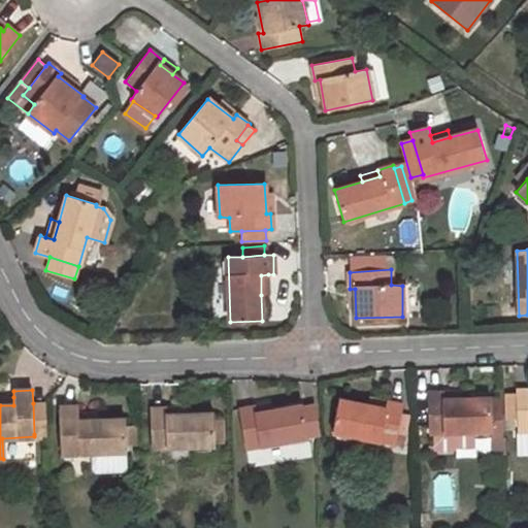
[(517,420),(518,455),(527,455),(527,391),(516,392),(516,396),(516,402),(507,402),(507,420),(517,420)]
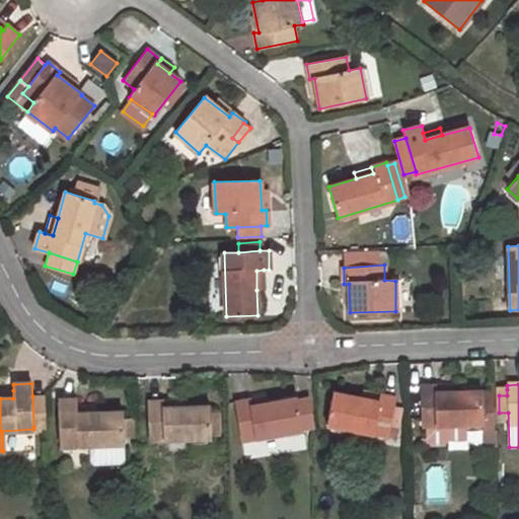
[(454,385),(436,386),(437,394),(455,393),(454,385)]
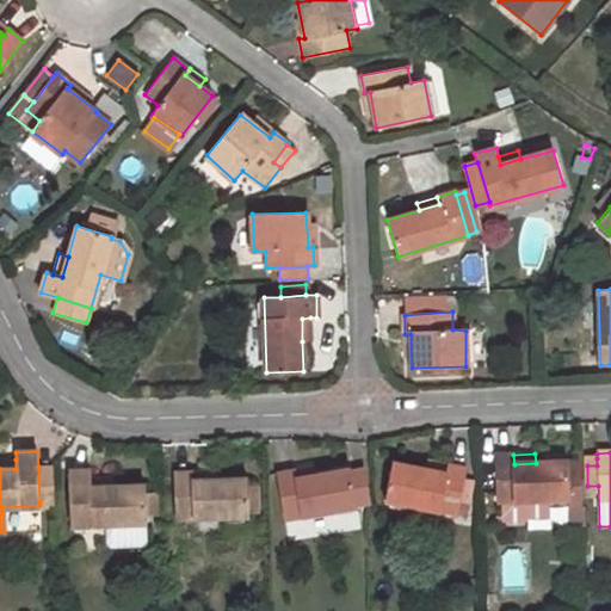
[(514,464),(513,455),(494,455),(495,485),(495,500),(501,500),(501,518),(547,517),(547,499),(566,499),(567,508),(580,507),(579,474),(568,474),(567,462),(536,463),(514,464)]
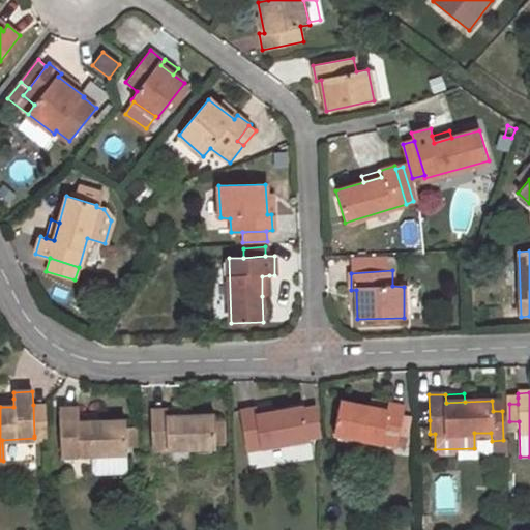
[(0,399),(0,407),(13,407),(13,399),(0,399)]
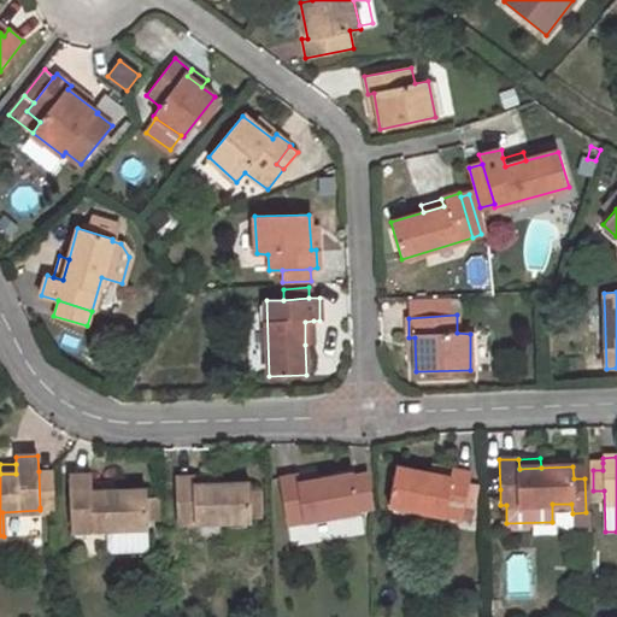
[(448,479),(450,470),(429,466),(429,474),(448,479)]
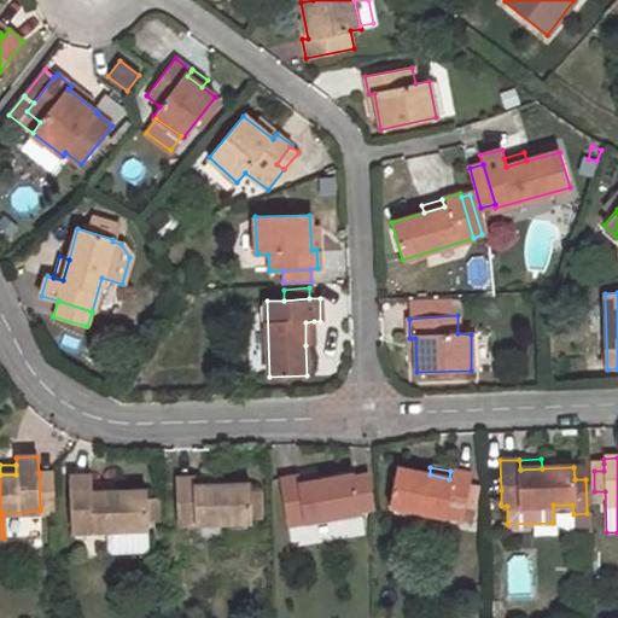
[(586,467),(573,467),(575,479),(586,479),(586,467)]
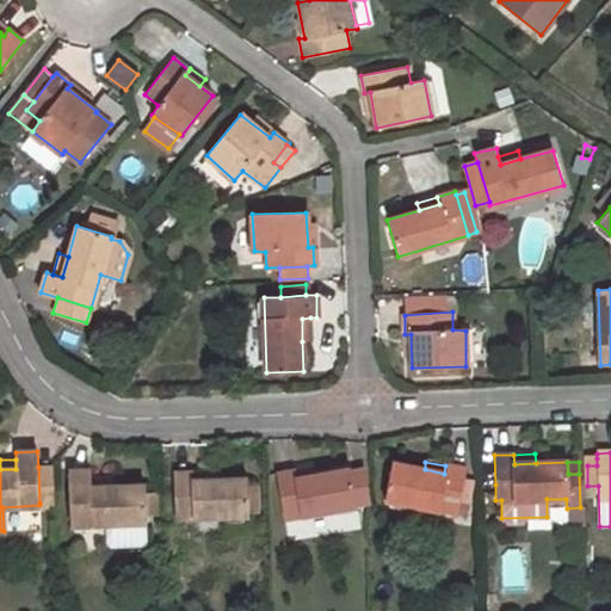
[(467,470),(445,466),(444,474),(425,469),(393,463),(384,500),(457,513),(467,470)]
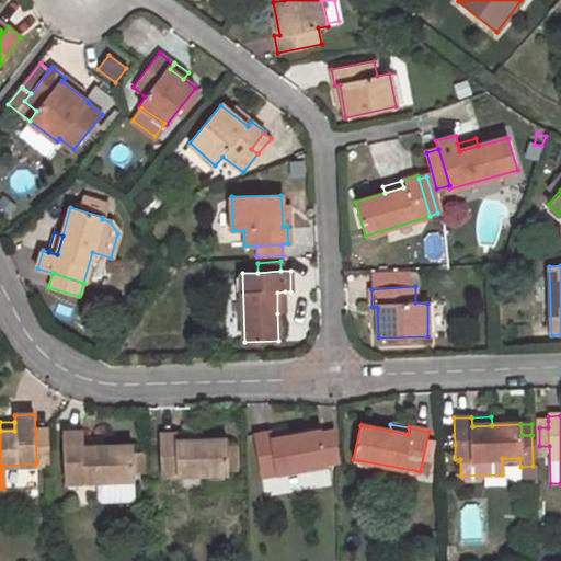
[(289,427),(272,432),(274,439),(290,436),(289,427)]
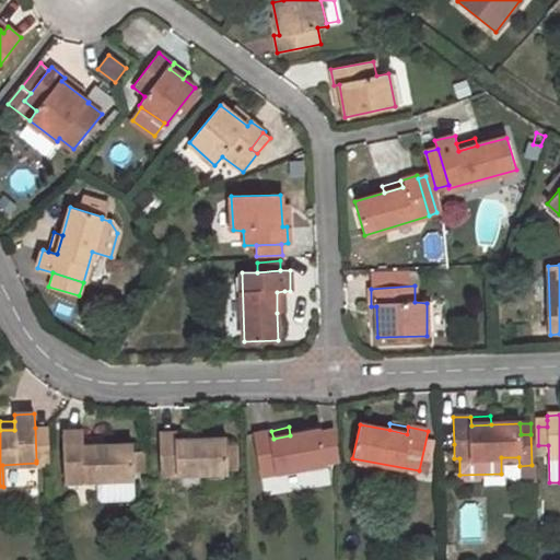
[(45,428),(35,428),(36,461),(46,461),(45,428)]
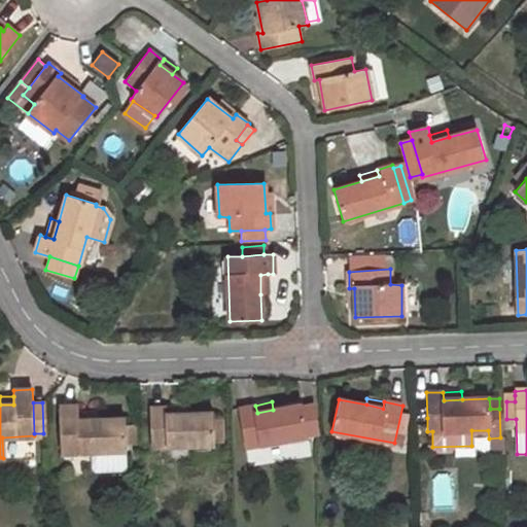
[(257,413),(255,406),(239,409),(246,449),(307,437),(302,407),(301,405),(273,410),(257,413)]
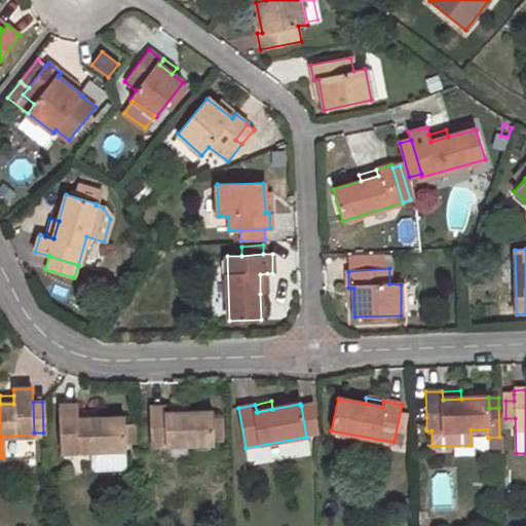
[(301,406),(306,437),(317,435),(311,404),(301,406)]
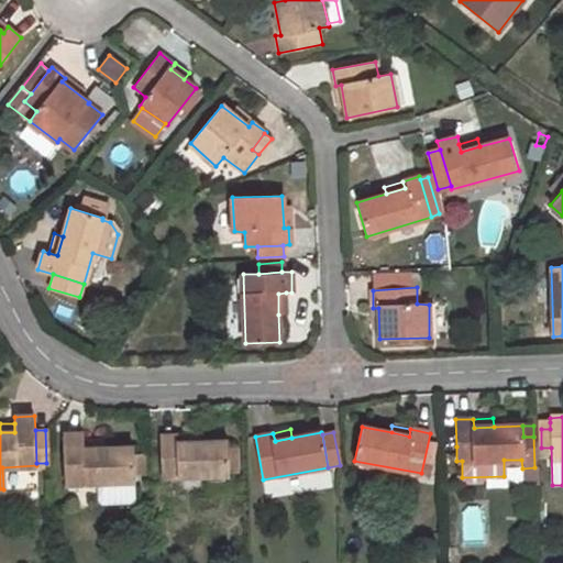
[(83,449),(83,440),(83,434),(63,434),(64,485),(98,483),(98,499),(103,503),(132,501),(130,483),(134,482),(134,473),(133,456),(133,446),(103,448),(83,449)]
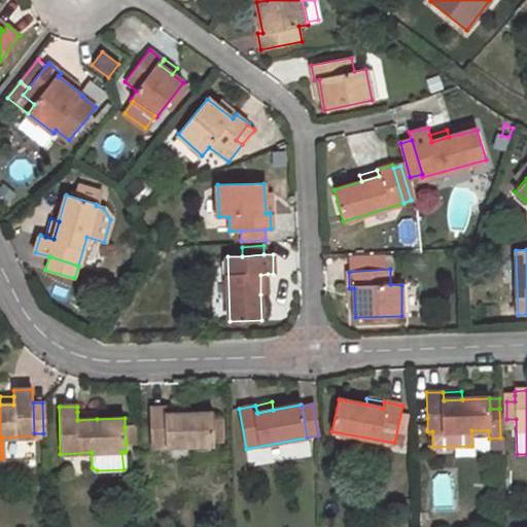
[(151,445),(149,408),(141,409),(141,445),(151,445)]
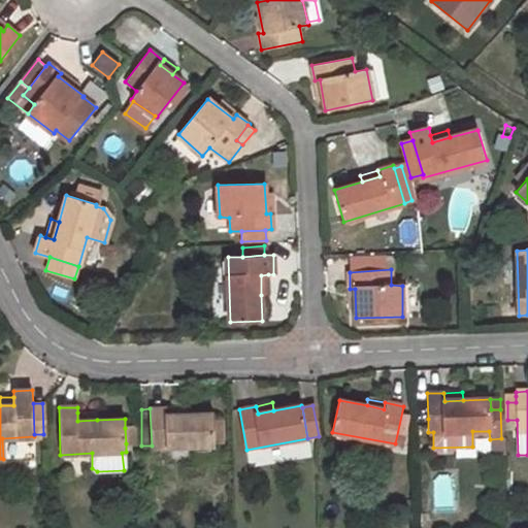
[(166,408),(150,408),(152,446),(151,448),(216,446),(213,414),(185,415),(167,415),(166,408)]
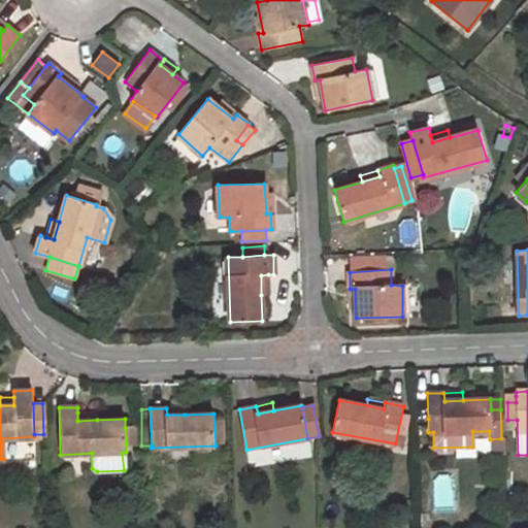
[(97,410),(77,413),(77,421),(97,420),(97,410)]
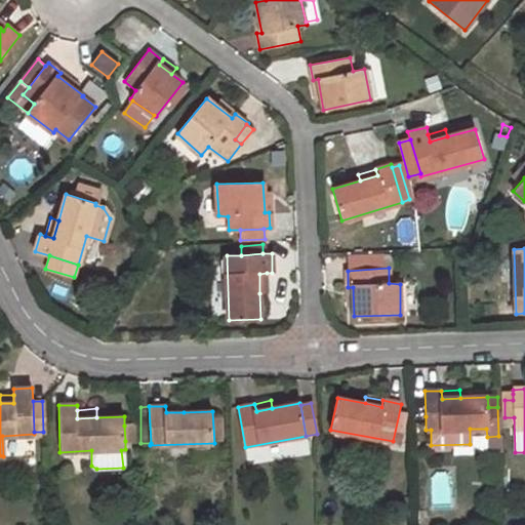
[(426,430),(426,416),(412,416),(413,446),(431,445),(431,430),(426,430)]
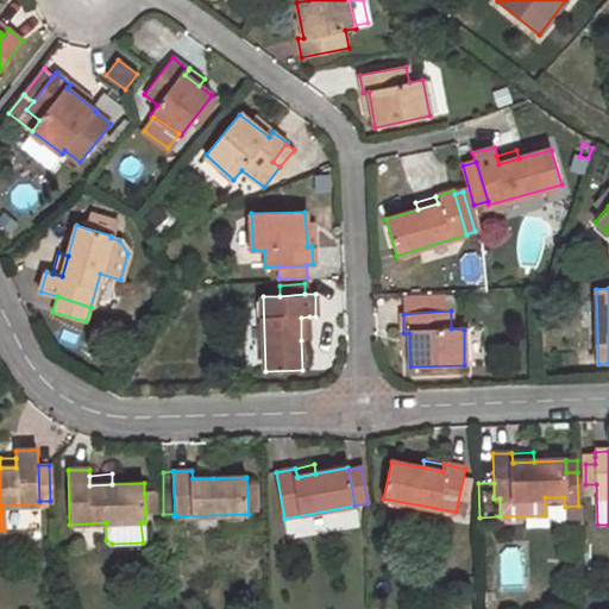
[(156,493),(144,494),(145,512),(157,512),(156,493)]
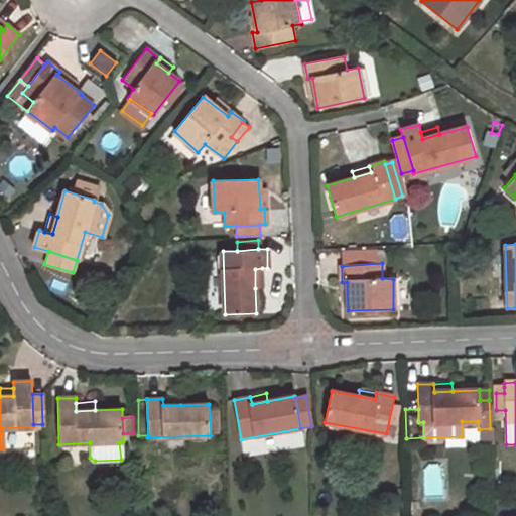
[(4,432),(6,447),(33,445),(31,430),(4,432)]
